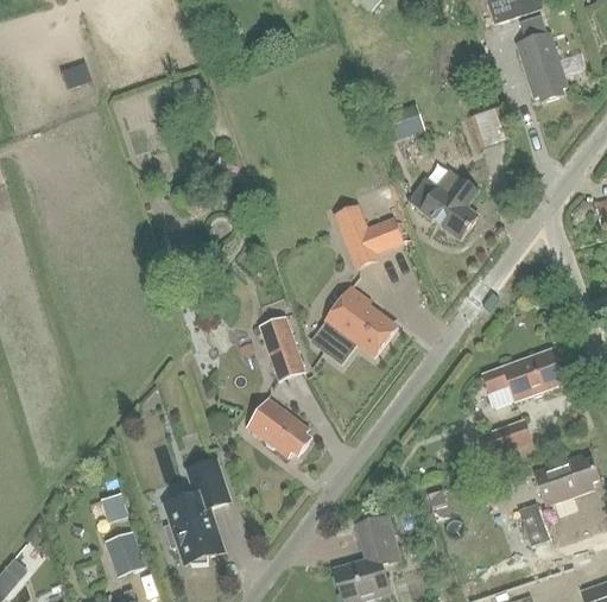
[(486,0),(494,24),(542,7),(539,0),(486,0)]
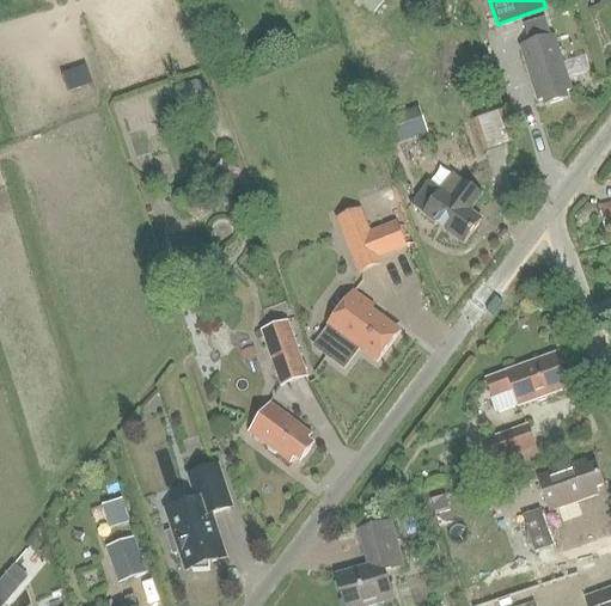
[(544,13),(521,20),(529,41),(550,34),(544,13)]
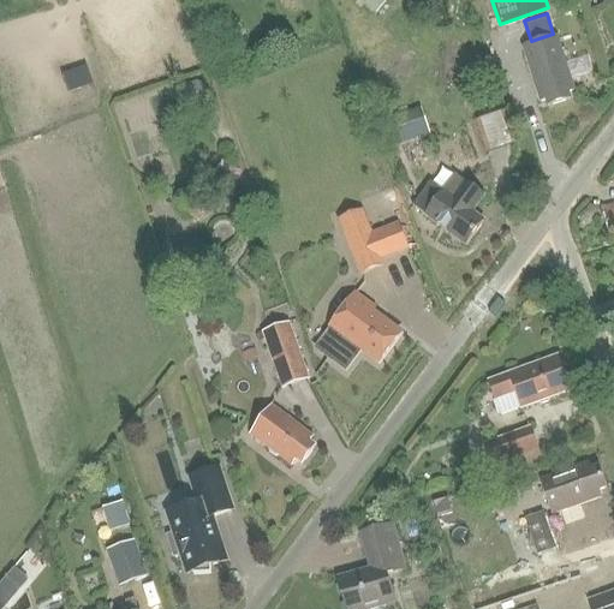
[(541,99),(546,97),(548,103),(571,96),(568,90),(574,89),(556,34),(553,34),(531,41),(523,45),(541,99)]
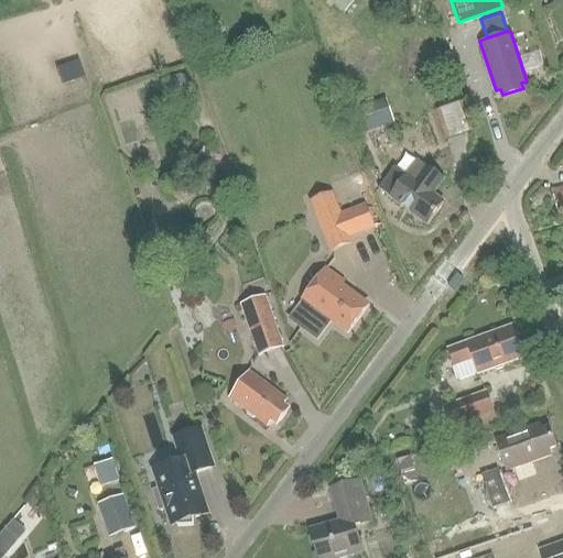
[(66,76),(88,68),(83,54),(61,63),(66,76)]
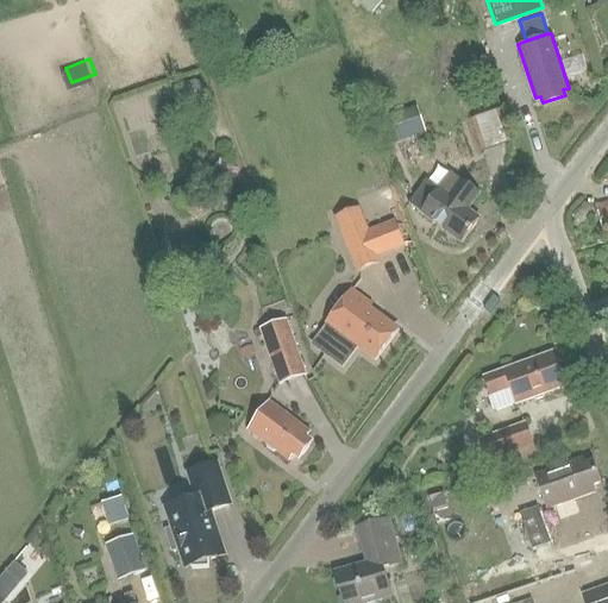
[(186,79),(182,86),(186,94),(193,98),(200,94),(204,87),(201,80),(194,76),(186,79)]
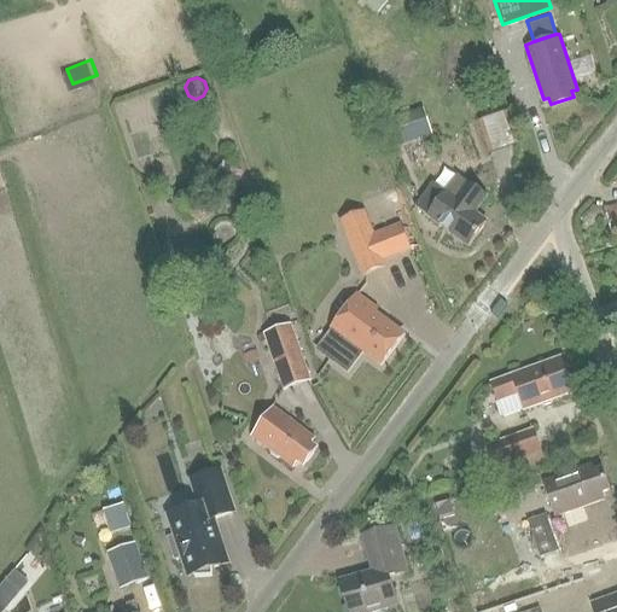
[(421,104),(384,117),(394,143),(430,129),(421,104)]
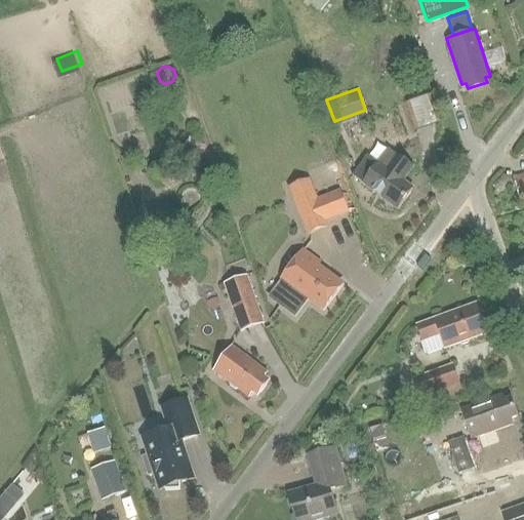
[(367,153),(353,173),(398,207),(413,187),(402,178),(413,164),(390,147),(378,161),(367,153)]
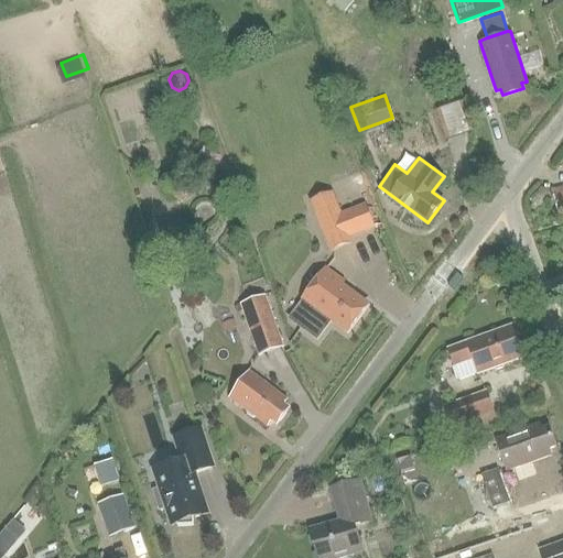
[(562,184),(552,188),(559,211),(562,209),(562,184)]
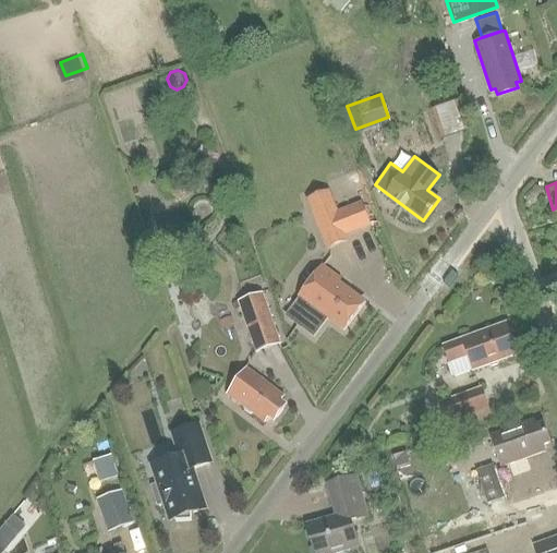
[(327,187),(307,194),(315,213),(327,245),(348,237),(347,233),(370,225),(360,200),(337,209),(335,205),(327,187)]
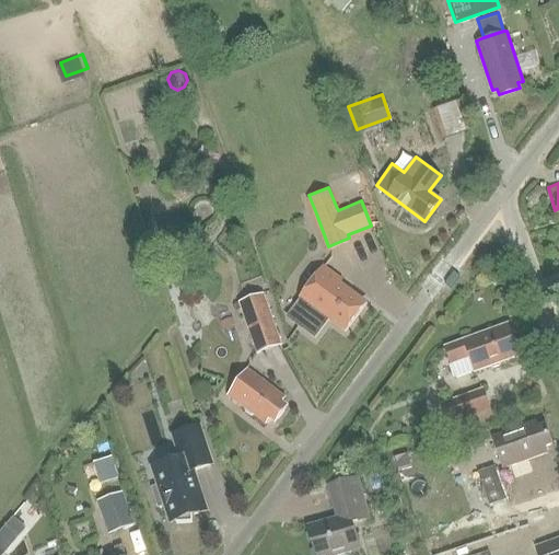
[(301,295),(311,301),(297,320),(314,333),(328,314),(345,327),(364,301),(338,281),(340,278),(323,265),(301,295)]
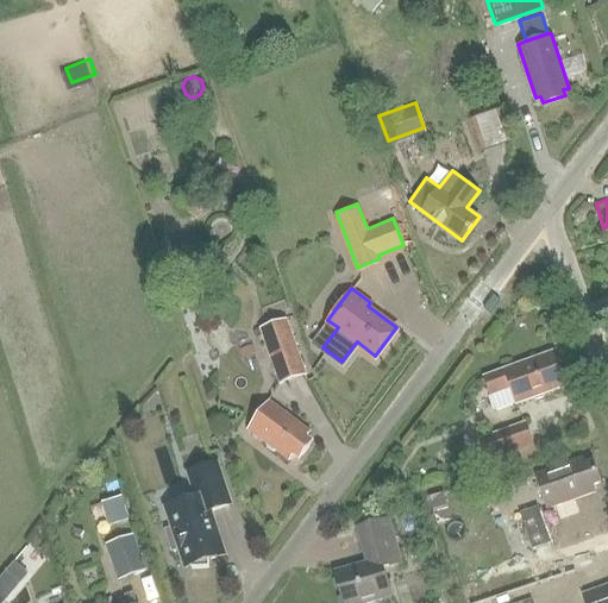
[(289,313),(262,322),(282,378),(308,369),(289,313)]
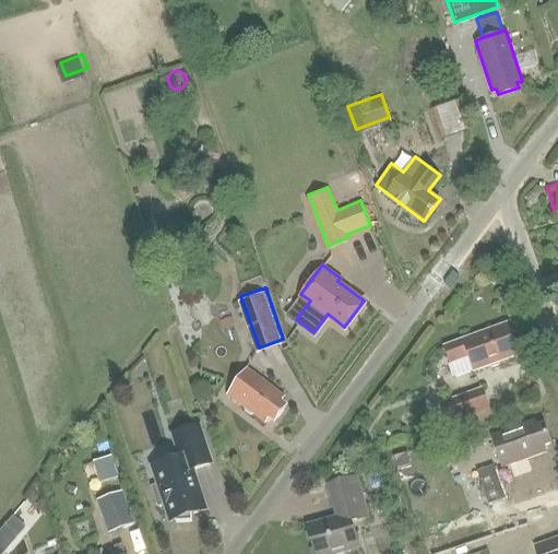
[(500,360),(519,352),(508,322),(444,344),(450,361),(469,355),(474,368),(489,363),(493,364),(498,362),(500,360)]
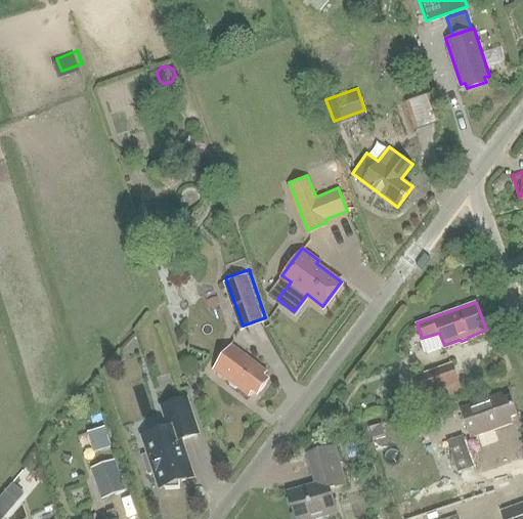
[(267,370),(261,364),(233,342),(214,368),(228,378),(229,383),(233,386),(237,386),(249,394),(253,389),(257,393),(269,378),(263,374),(267,370)]
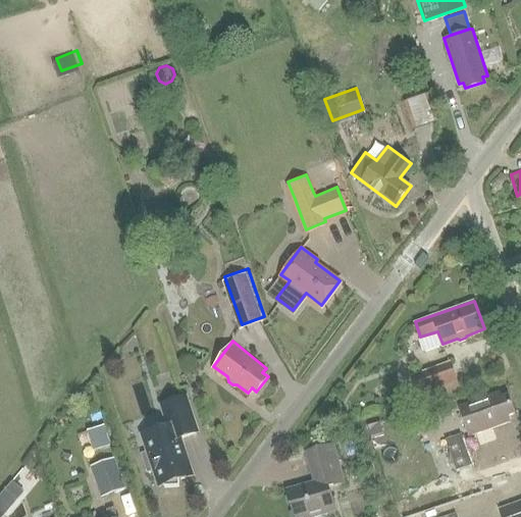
[(450,363),(412,377),(420,401),(459,386),(450,363)]
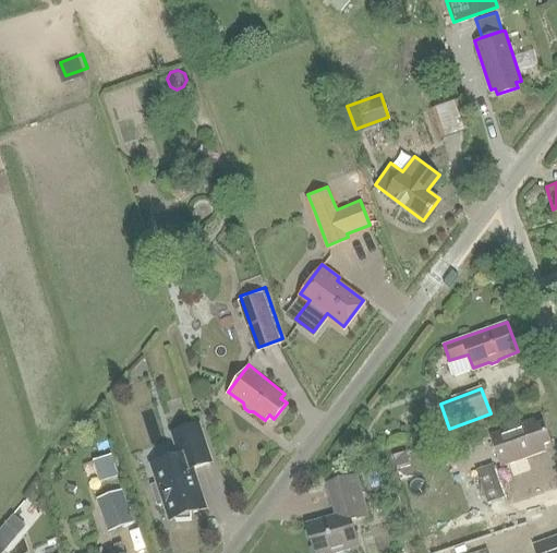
[(489,432),(499,464),(545,448),(544,443),(549,441),(543,421),(536,423),(534,417),(489,432)]
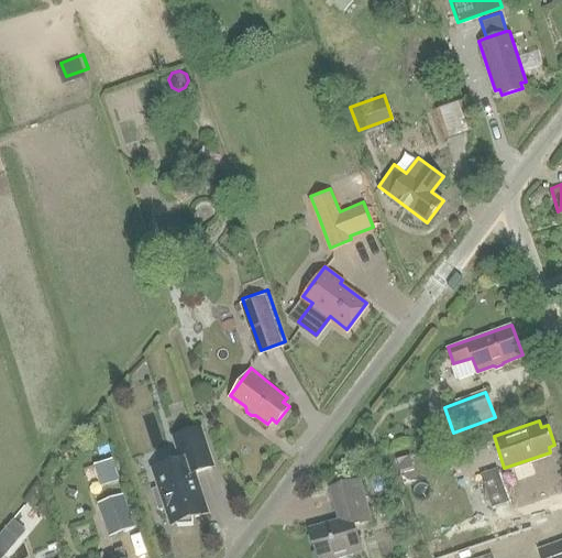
[(208,511),(195,470),(213,465),(201,426),(173,435),(180,458),(152,467),(158,485),(152,488),(158,509),(165,506),(171,523),(176,521),(177,524),(193,523),(193,515),(208,511)]
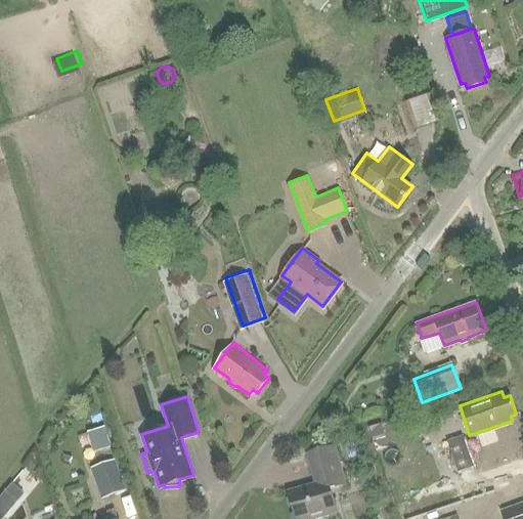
[(86,430),(92,449),(110,444),(103,425),(86,430)]
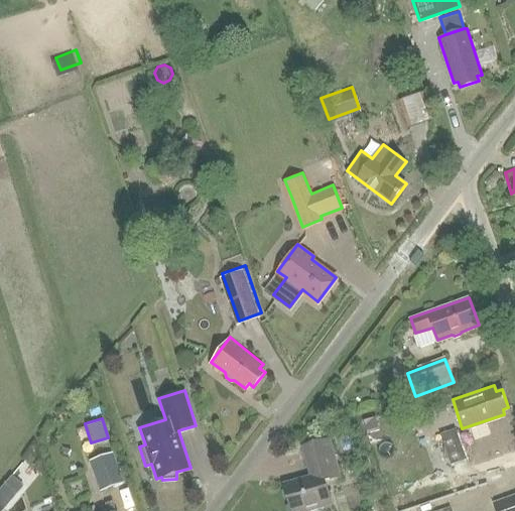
[(456,426),(439,432),(451,463),(466,458),(456,426)]
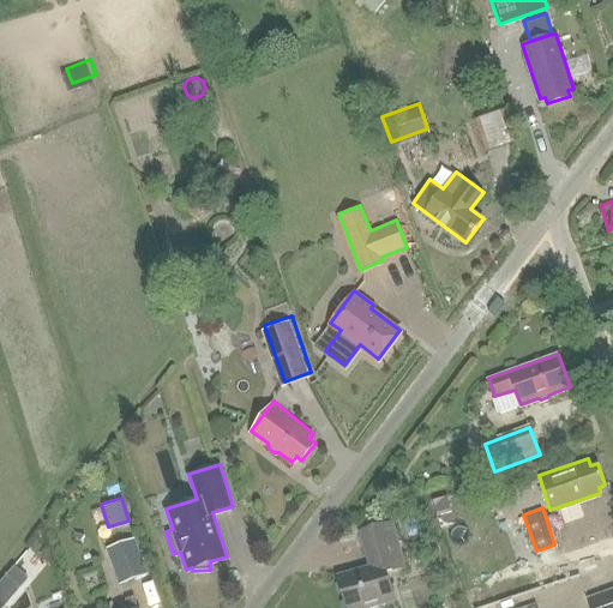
[(360,530),(370,565),(337,573),(347,607),(361,607),(395,599),(386,571),(406,566),(392,521),(360,530)]
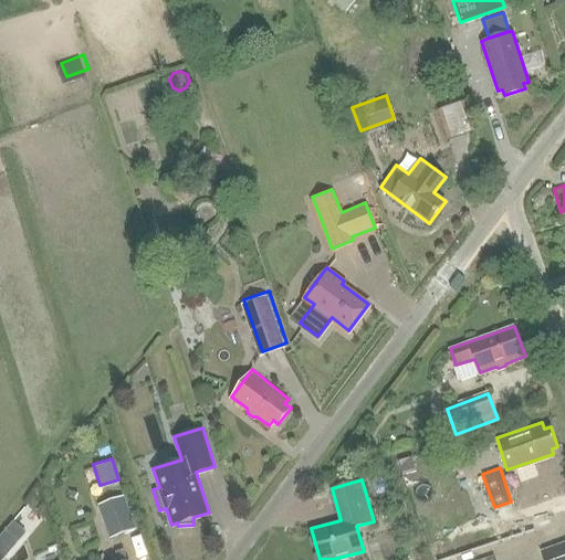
[(123,494),(97,503),(108,535),(134,526),(123,494)]
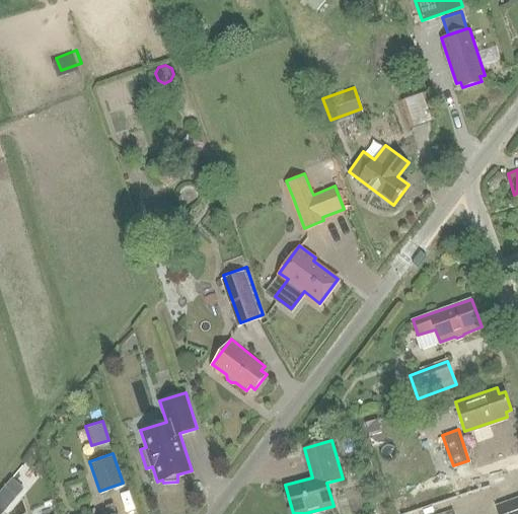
[(0,511),(22,486),(11,476),(0,489),(0,511)]
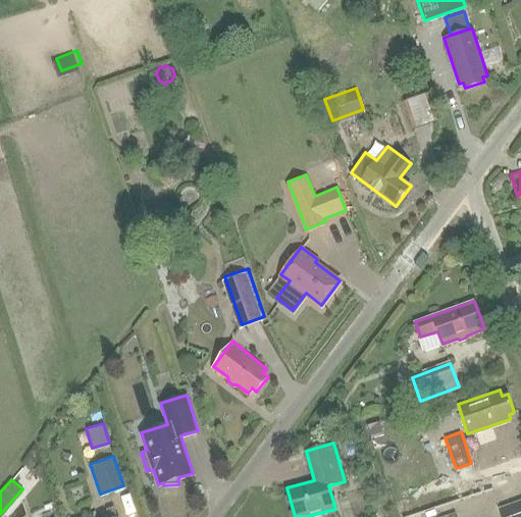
[(520,516),(520,500),(499,508),(502,516),(520,516)]
